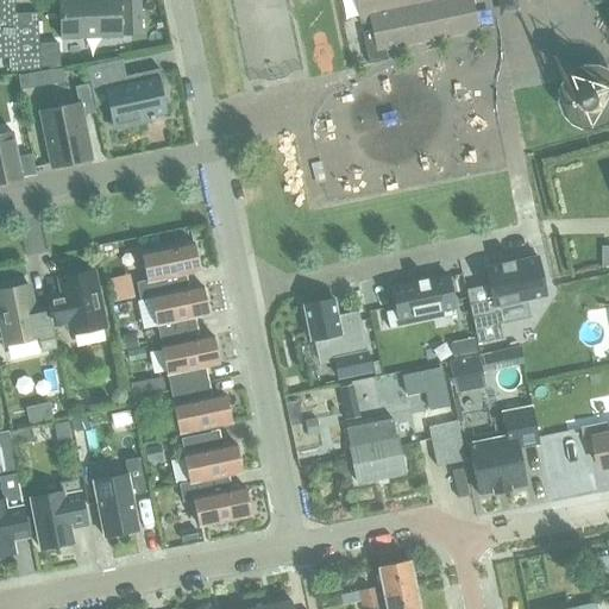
[(0,0),(0,54),(10,54),(10,73),(39,69),(37,13),(10,14),(8,0),(0,0)]
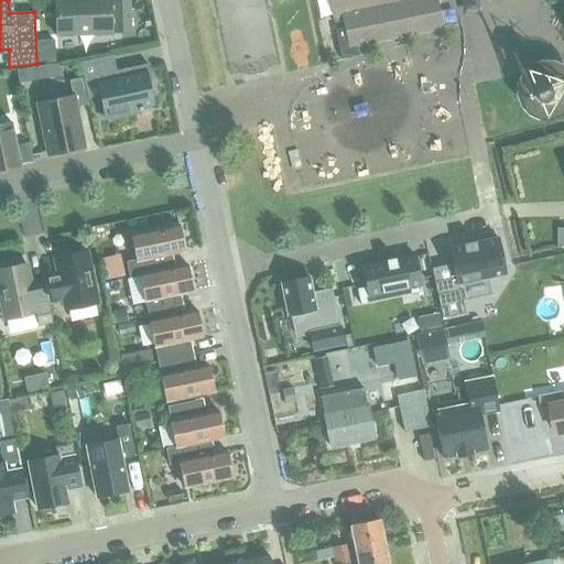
[(54,0),(55,35),(112,33),(111,0),(54,0)]
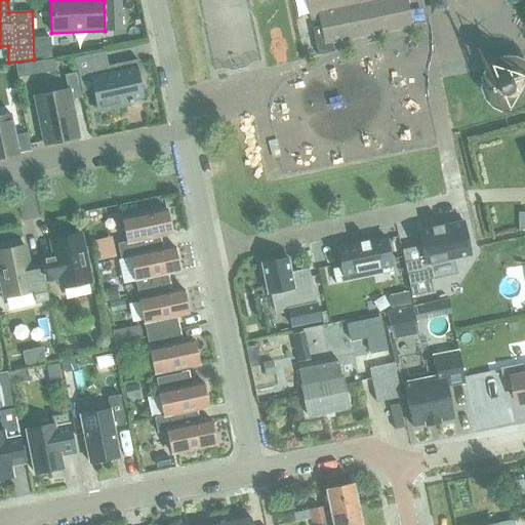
[(120,0),(104,0),(105,31),(122,31),(120,0)]
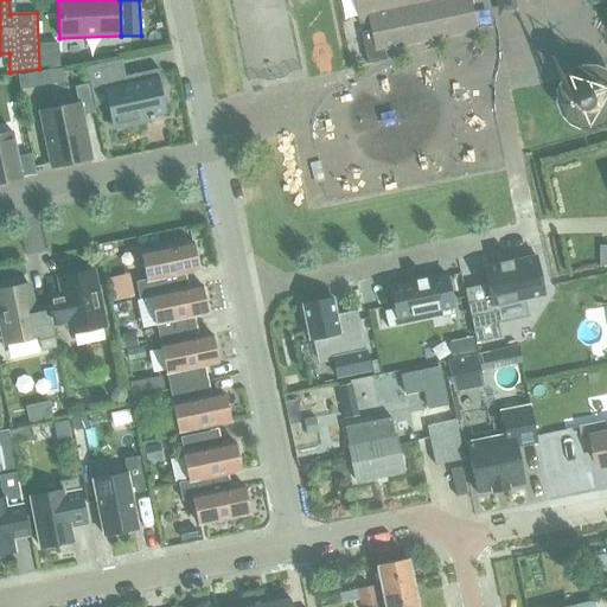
[(470,0),(352,0),(358,25),(369,23),(370,31),(359,33),(365,64),(366,66),(366,69),(385,64),(385,62),(383,51),(460,34),(477,31),(470,0)]
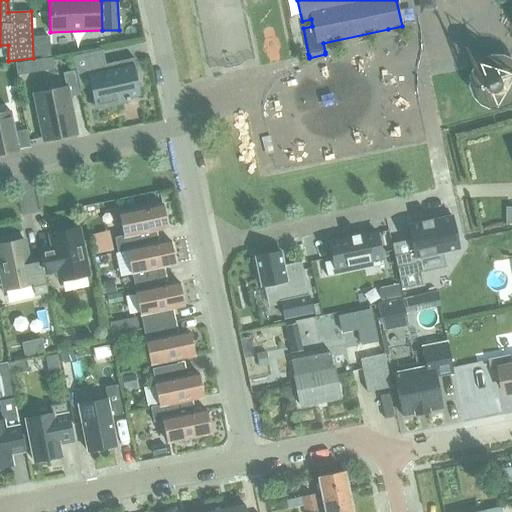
[(102,50),(72,56),(75,70),(79,89),(90,87),(94,105),(119,100),(125,99),(126,104),(127,103),(127,100),(129,100),(129,98),(140,96),(140,95),(139,95),(133,64),(117,68),(116,64),(114,64),(114,65),(106,66),(102,50)]
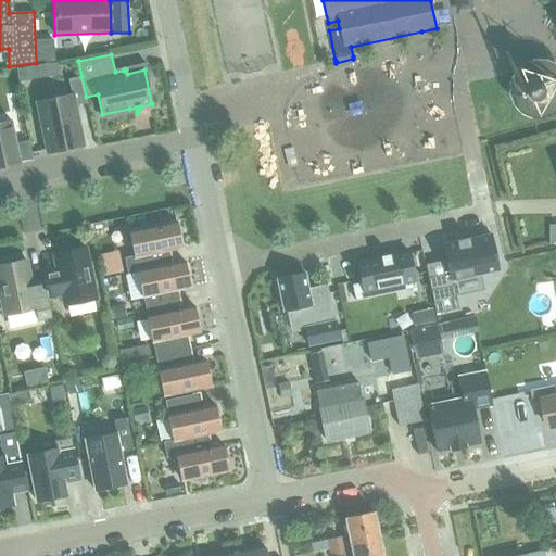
[(555,76),(554,75),(552,73),(548,71),(546,70),(543,68),(540,68),(538,70),(535,70),(533,72),(530,74),(528,76),(527,77),(526,79),(526,80),(525,83),(525,84),(523,86),(523,88),(523,89),(523,91),(525,92),(526,96),(526,97),(528,99),(530,101),(533,103),(535,104),(538,104),(540,105),(543,105),(545,105),(547,104),(551,103),(553,101),(554,100),(555,98),(555,76)]
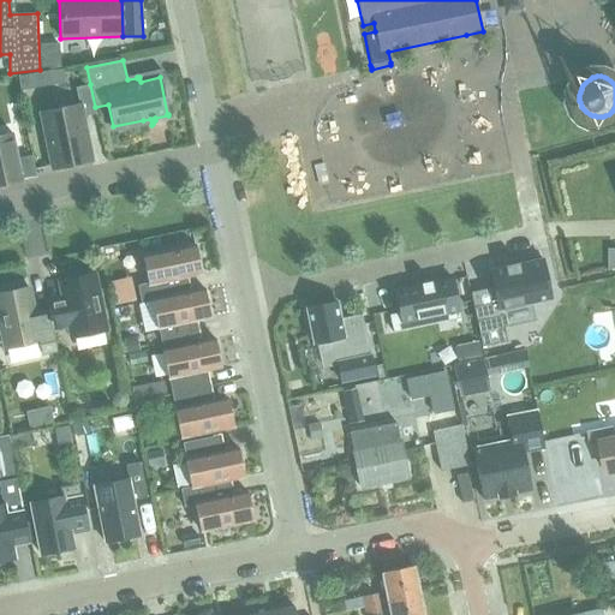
[(41,113),(53,169),(91,161),(82,117),(96,114),(95,107),(90,84),(76,88),(79,105),(41,113)]
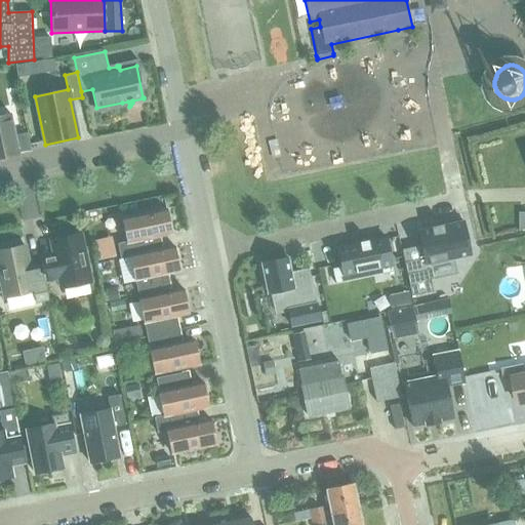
[(0,157),(18,154),(10,114),(0,116),(0,157)]
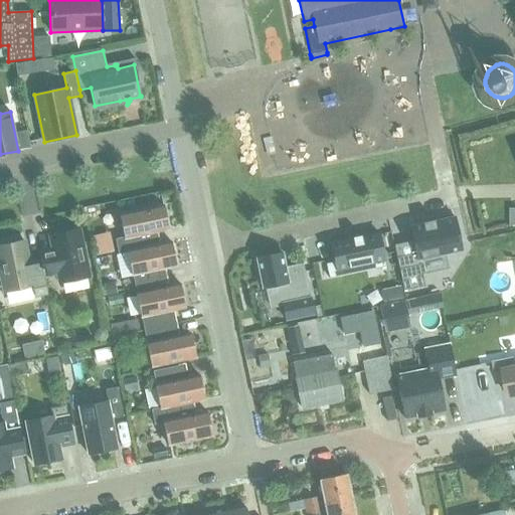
[(124,236),(115,238),(118,253),(127,251),(159,244),(159,243),(156,232),(168,229),(163,205),(120,214),(124,236)]
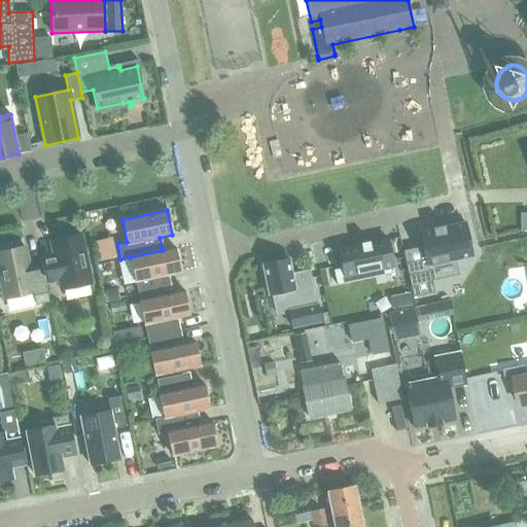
[(413,248),(402,250),(410,280),(413,297),(424,294),(434,292),(431,279),(428,266),(452,260),(471,256),(468,241),(464,222),(445,226),(444,225),(443,225),(444,227),(433,230),(433,227),(432,227),(432,229),(420,232),(421,239),(423,246),(413,248)]
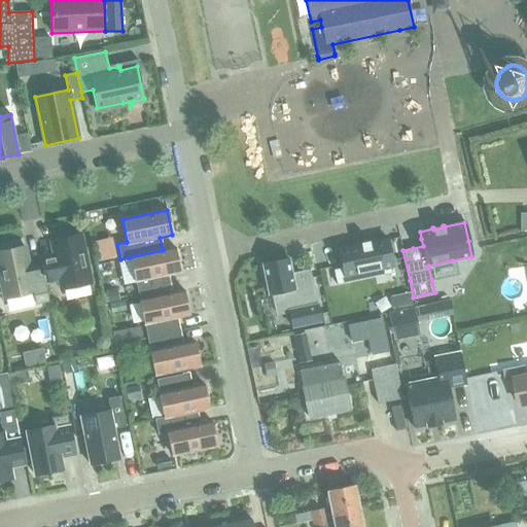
[(43,275),(45,284),(59,281),(61,290),(92,283),(81,235),(50,241),(54,255),(40,258),(44,275),(43,275)]
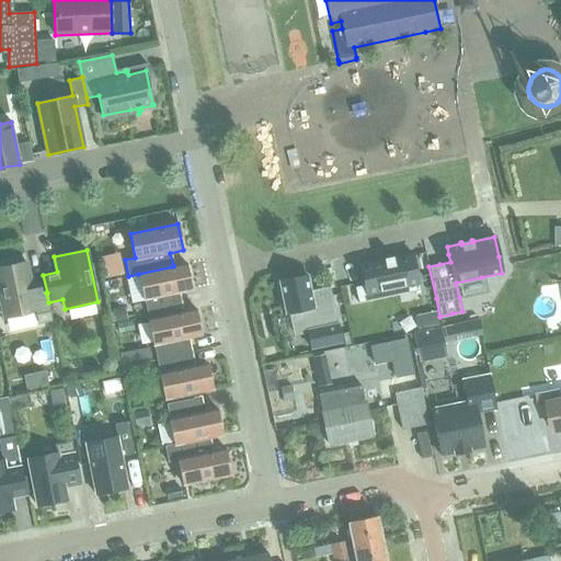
[(384,260),(361,264),(367,294),(402,287),(404,294),(420,290),(412,253),(393,258),(393,256),(391,256),(391,258),(385,260),(385,259),(384,259),(384,260)]
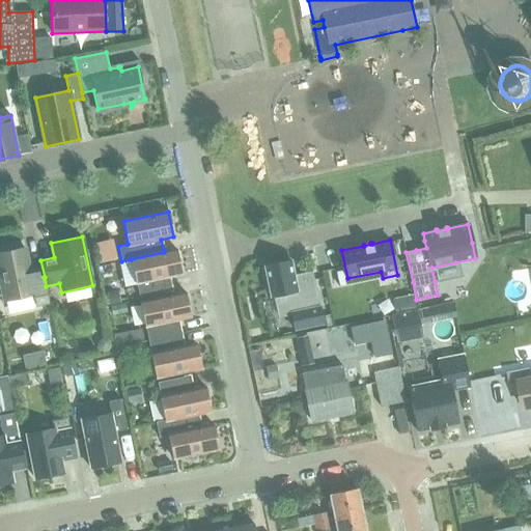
[(0,254),(0,281),(4,301),(33,295),(36,305),(49,303),(46,286),(44,277),(31,280),(25,249),(0,254)]
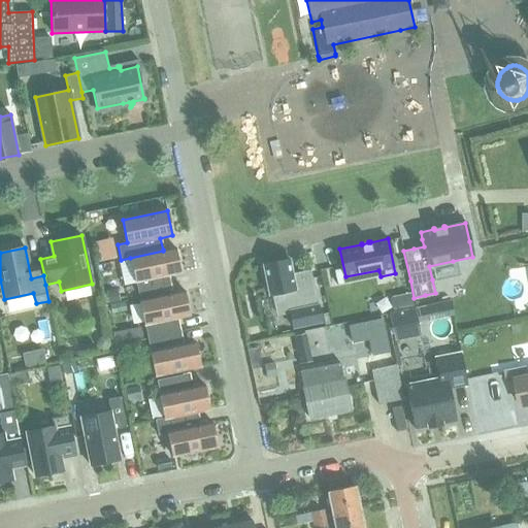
[(130,258),(131,259),(138,296),(171,289),(168,275),(180,272),(175,249),(163,251),(130,258)]
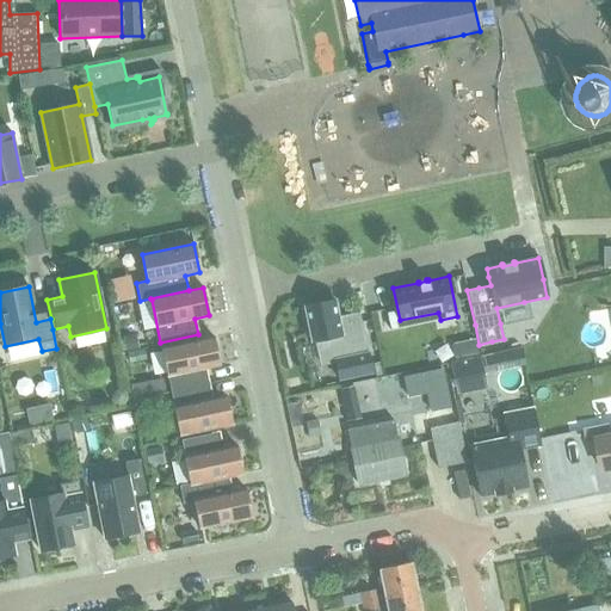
[(335,360),(339,380),(371,372),(359,312),(338,316),(334,300),(304,307),(312,341),(316,340),(321,364),(335,360)]
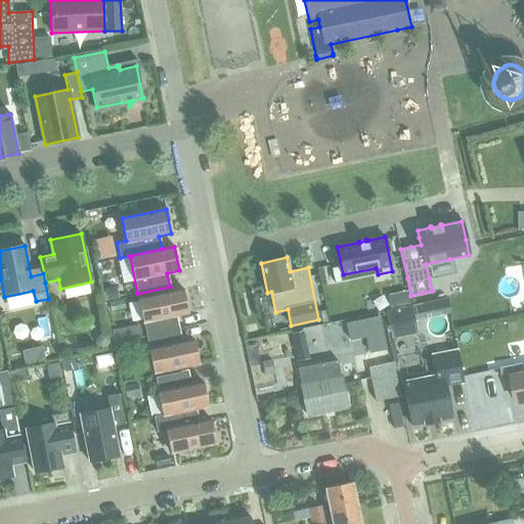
[(182,289),(138,298),(146,336),(179,329),(176,316),(187,313),(182,289)]
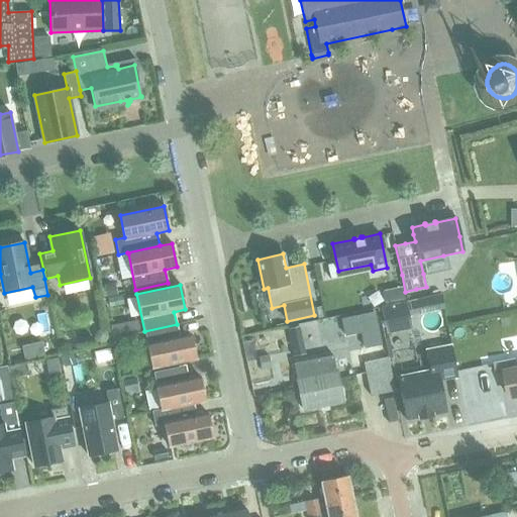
[(404,300),(402,288),(382,292),(385,304),(404,300)]
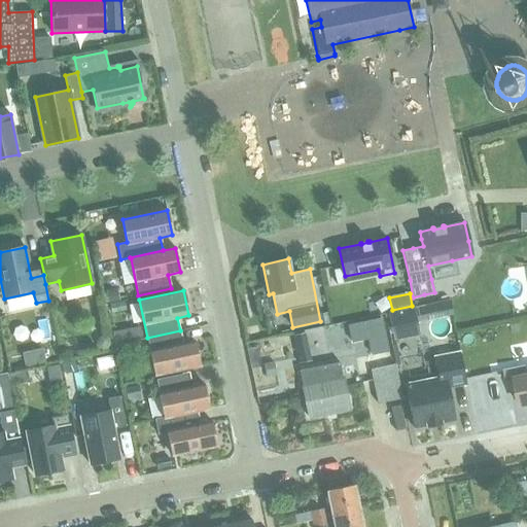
[(420,335),(415,307),(388,313),(394,341),(420,335)]
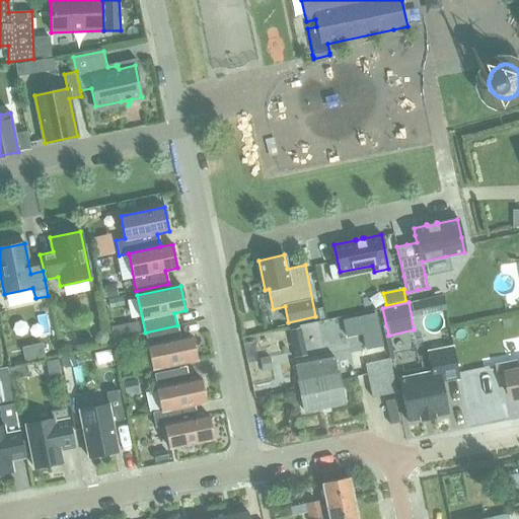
[(53,308),(40,310),(44,332),(57,330),(53,308)]
